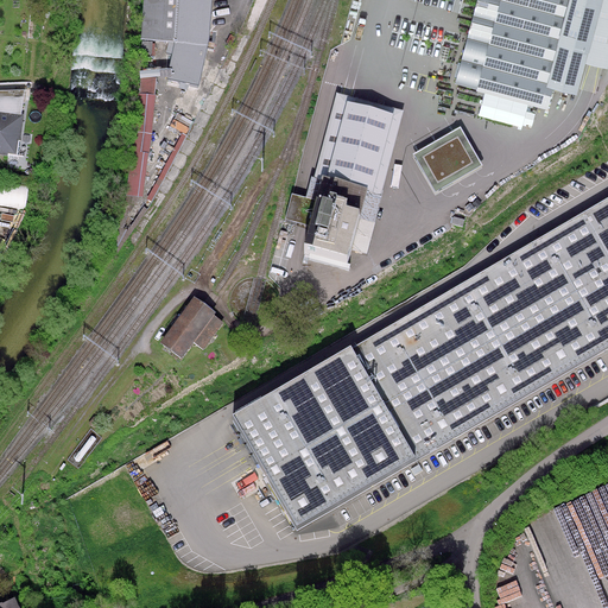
[(144,0),(141,39),(169,42),(165,52),(172,55),(170,68),(168,76),(168,78),(181,81),(179,87),(188,90),(190,83),(200,84),(209,39),(211,0),(144,0)]
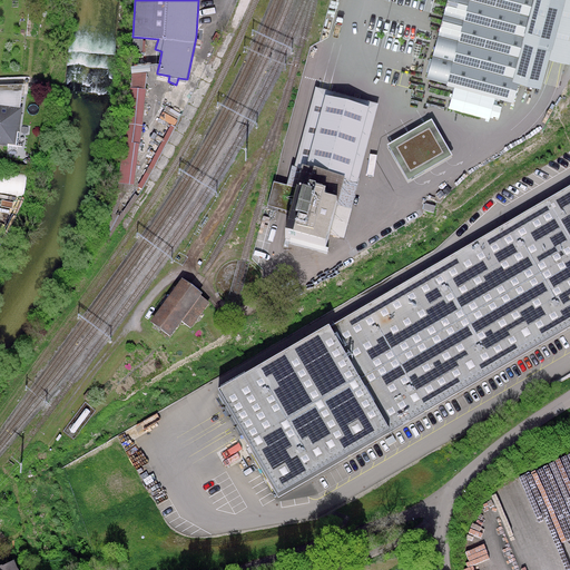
[(569,0),(448,0),(426,79),(513,104),(519,84),(541,89),(549,60),(558,62),(569,66),(569,65),(569,0)]
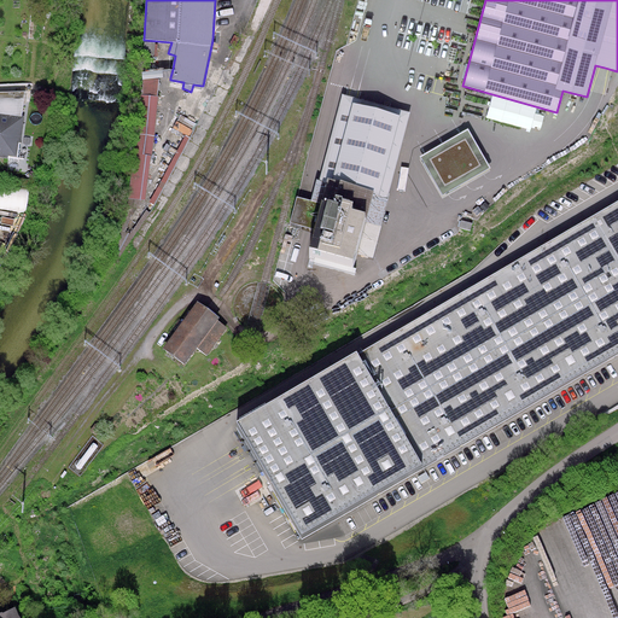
[(155,42),(144,42),(144,56),(155,56),(155,42)]
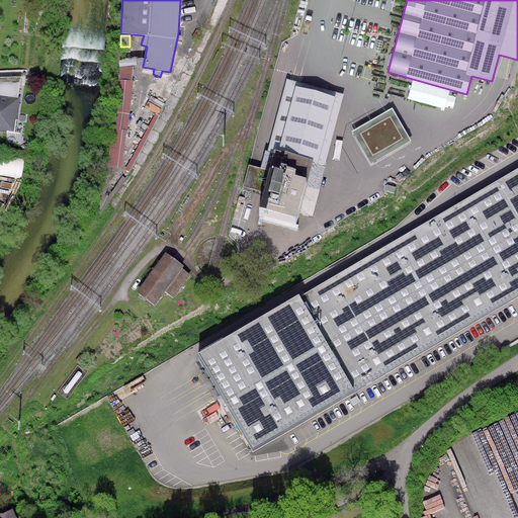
[(119,60),(120,66),(143,65),(145,58),(119,60)]
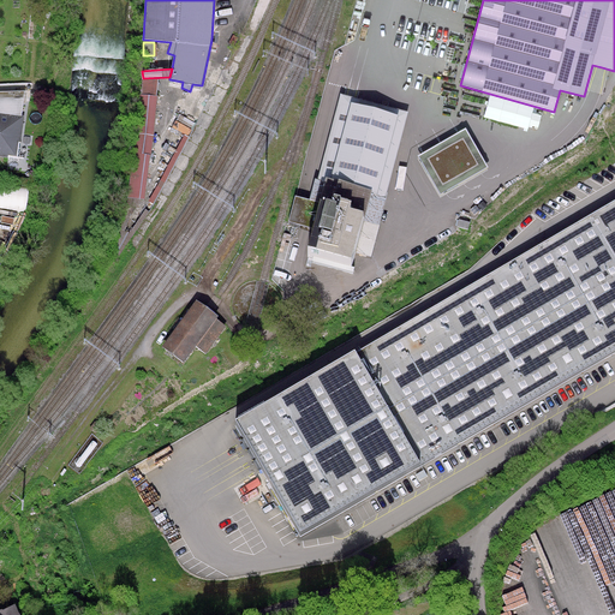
[(143,78),(142,93),(156,95),(157,78),(143,78)]
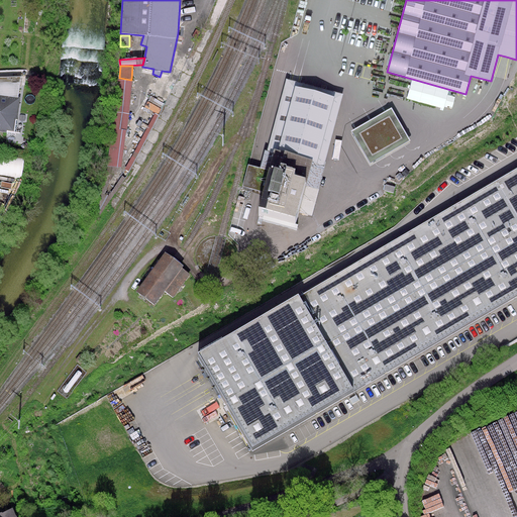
[(127,130),(133,80),(131,80),(119,78),(116,78),(107,167),(122,168),(126,130),(127,130)]
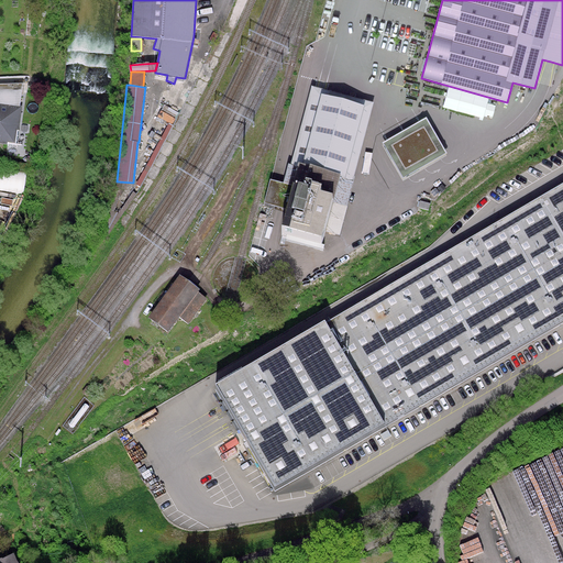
[(338,177),(324,230),(340,234),(375,101),(311,86),(310,91),(366,106),(346,179),(338,177)]
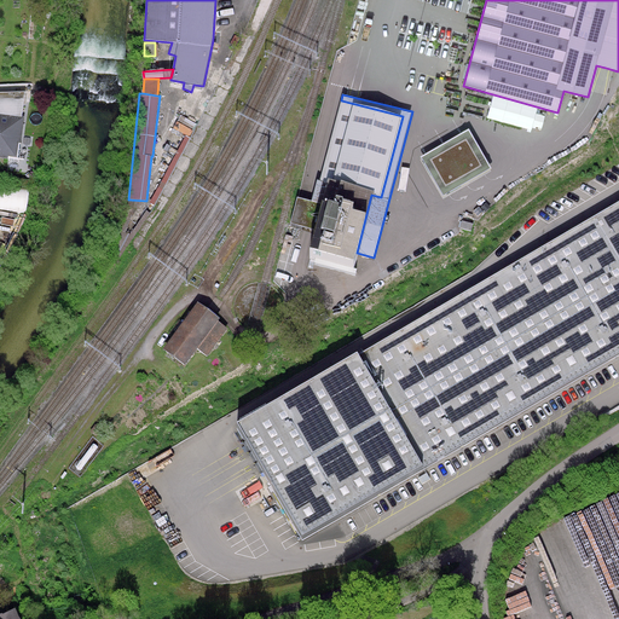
[(403,116),(341,100),(320,180),(328,181),(323,203),(316,230),(311,248),(354,259),(357,253),(371,195),(381,197),(403,116)]
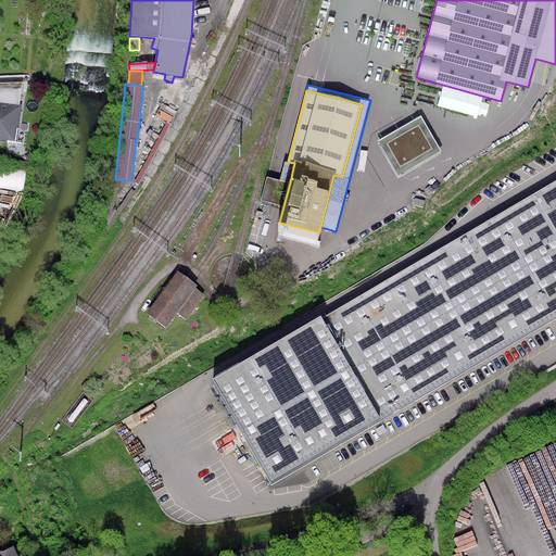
[(0,139),(15,142),(20,108),(0,104),(0,139)]
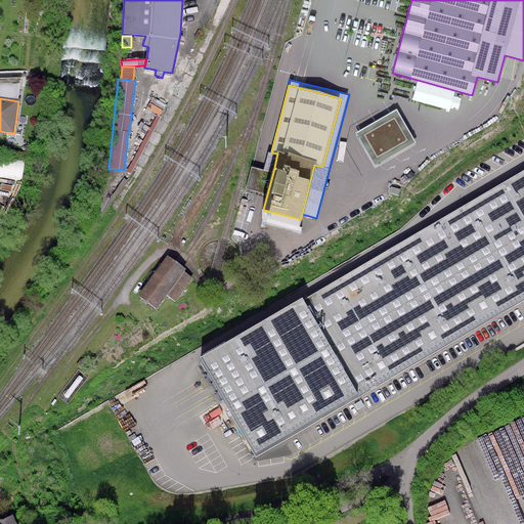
[(397,108),(355,133),(376,168),(418,144),(397,108)]
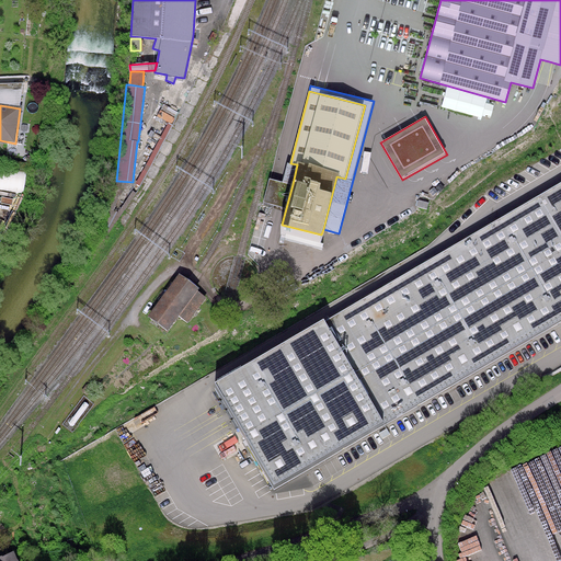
[(297,164),(290,163),(287,162),(282,182),(293,184),(297,164)]
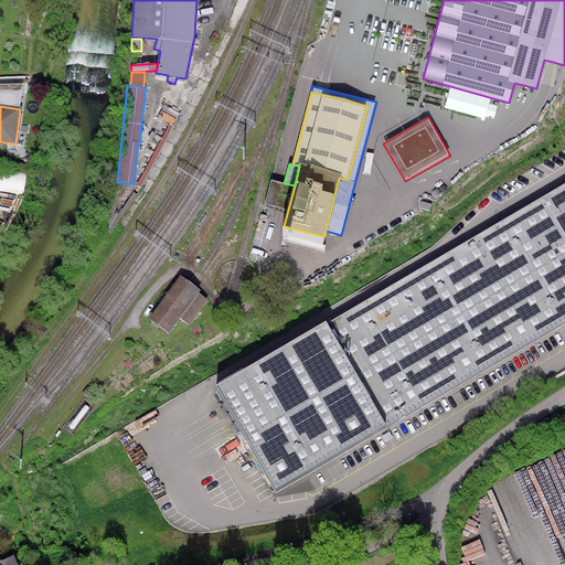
[(27,171),(0,168),(0,192),(23,196),(27,171)]
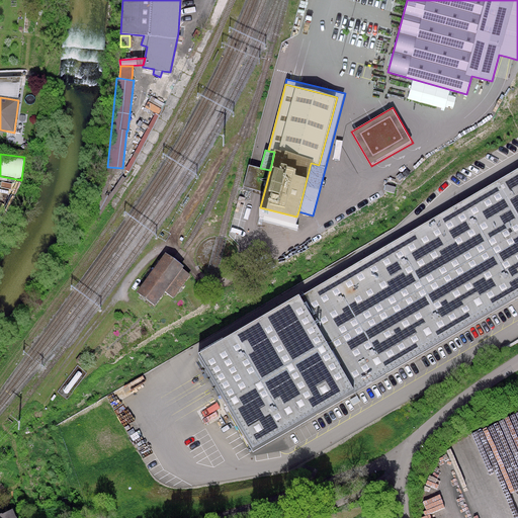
[(264,192),(270,170),(260,168),(249,164),(243,186),(264,192)]
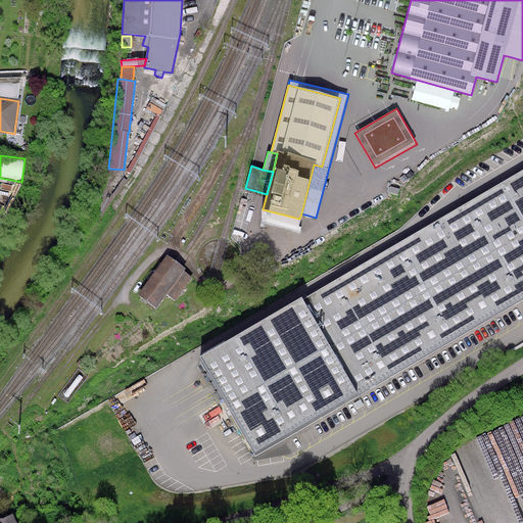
[(301,297),(198,358),(255,456),(360,395),(522,300),(522,170),(303,298),(301,297)]
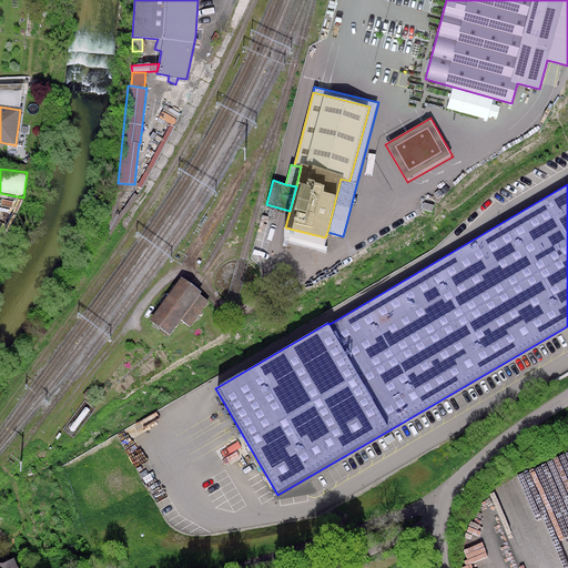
[(434,205),(424,202),(422,209),(433,211),(434,205)]
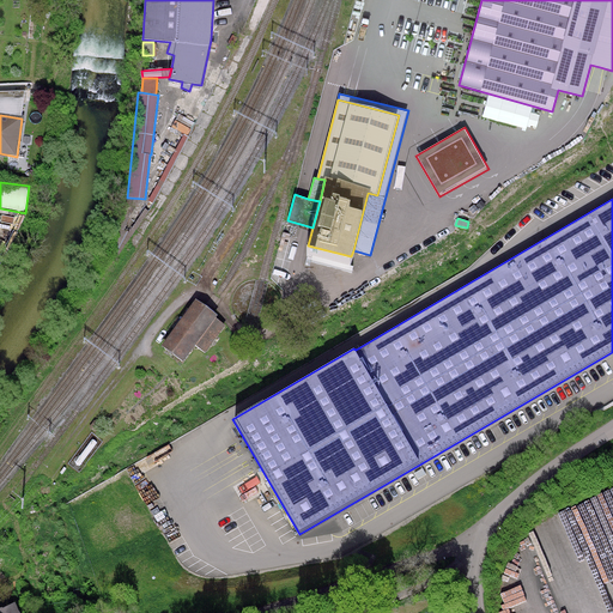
[(218,315),(196,301),(163,347),(183,363),(196,347),(206,353),(226,325),(217,319),(218,315)]
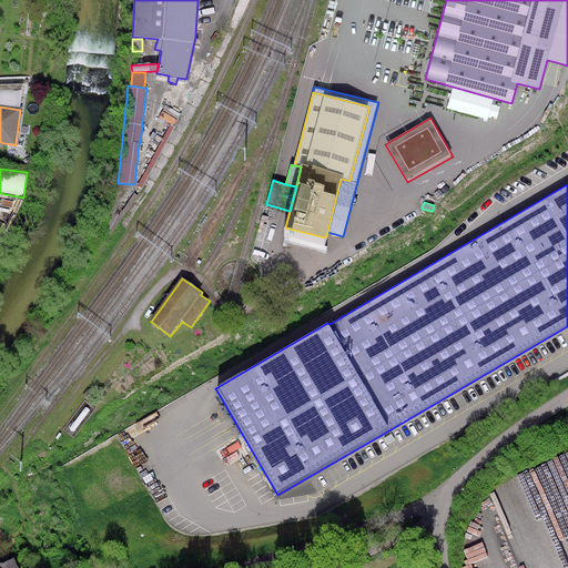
[(0,567),(18,567),(13,558),(0,563),(0,567)]
